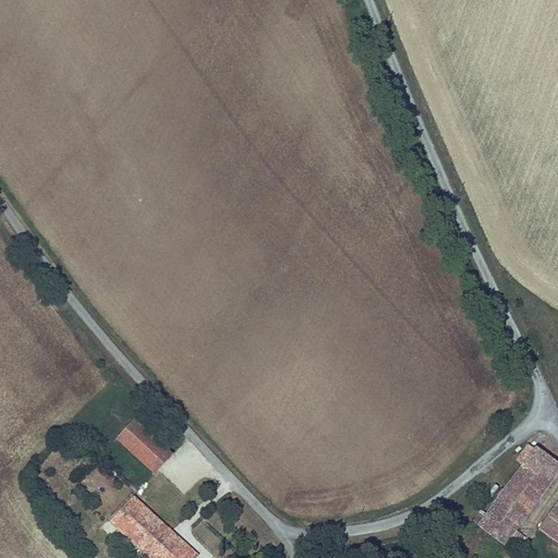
[(153,473),(170,455),(134,421),(117,439),(153,473)]
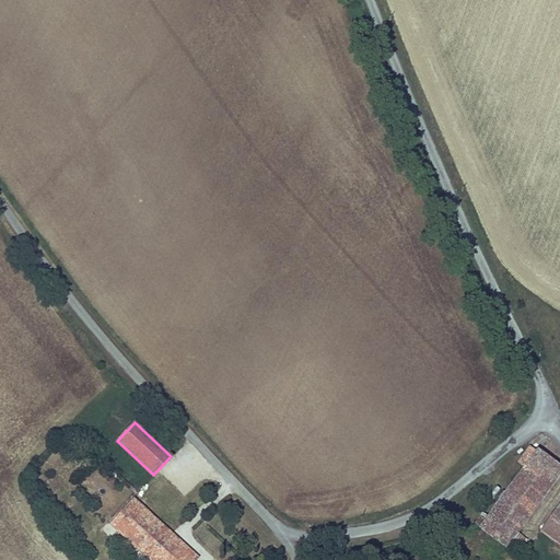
[(549,485),(559,469),(559,463),(535,445),(533,447),(528,444),(515,462),(521,465),(549,485)]
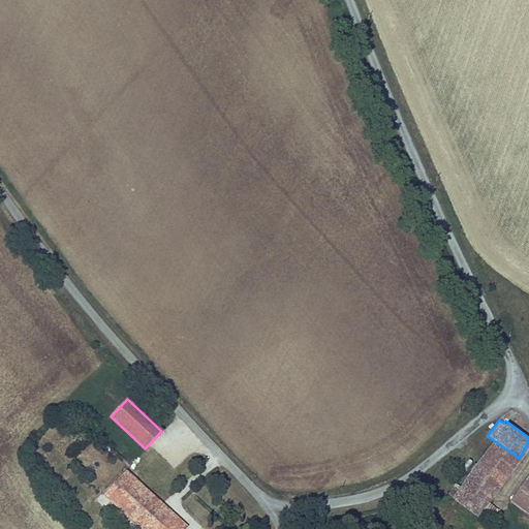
[(446,493),(477,516),(483,507),(519,458),(492,439),(458,486),(455,483),(446,493)]
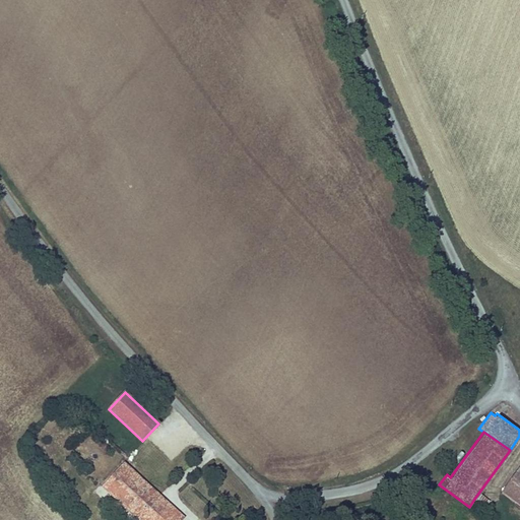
[(519,459),(498,490),(519,506),(519,459)]
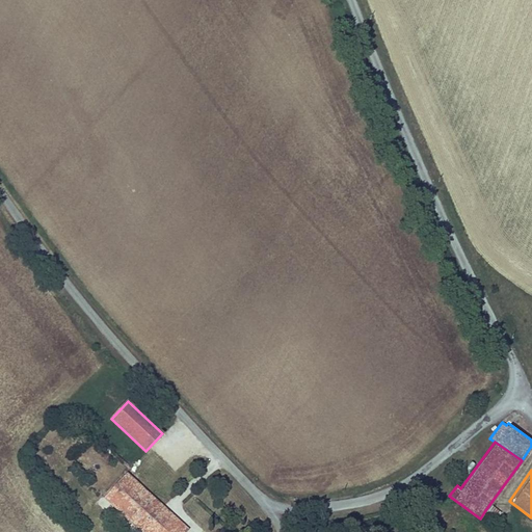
[(116,508),(138,484),(127,473),(104,497),(116,508)]
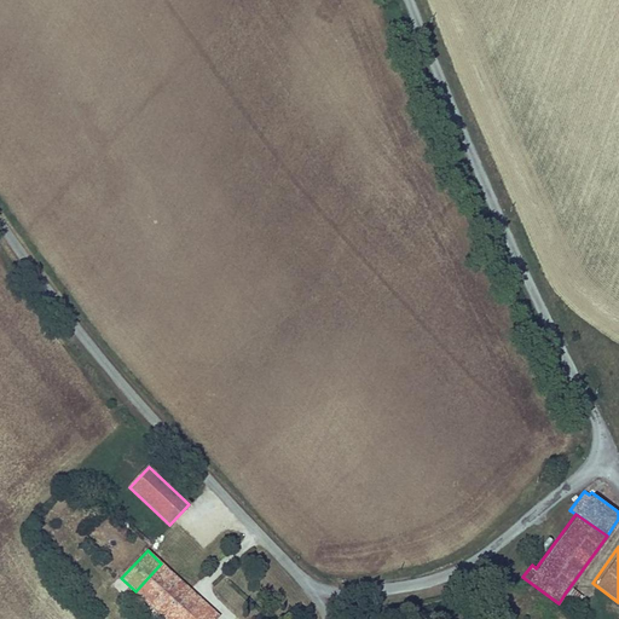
[(165,618),(215,618),(218,617),(161,563),(136,591),(165,618)]
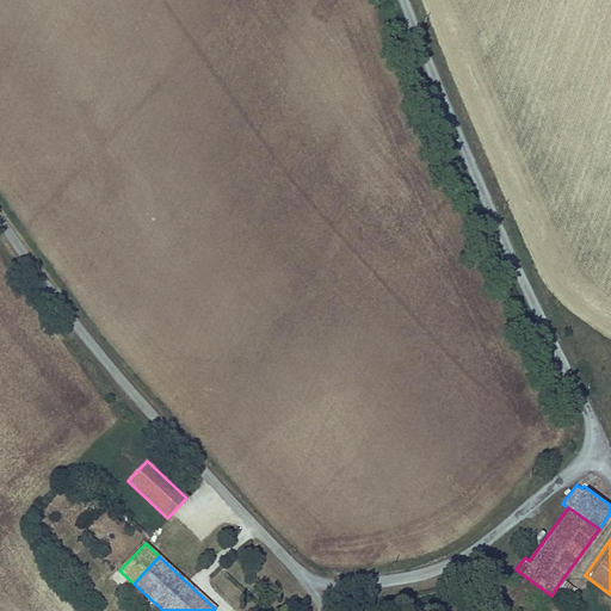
All buildings are outlined.
